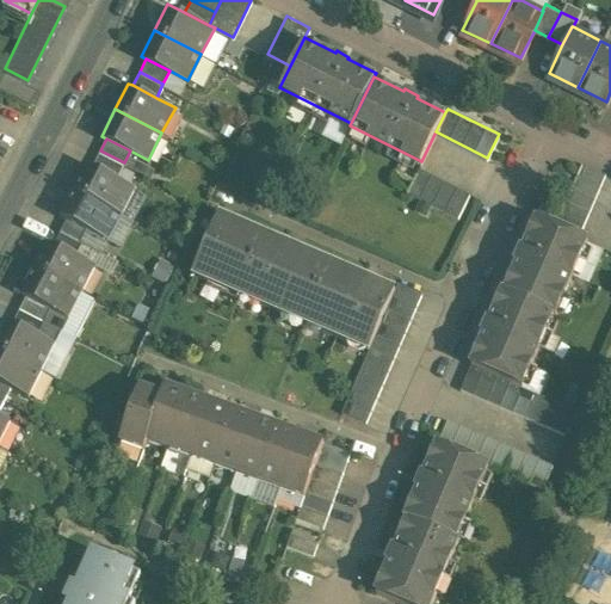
[(124,162),(100,151),(93,165),(117,177),(124,162)]
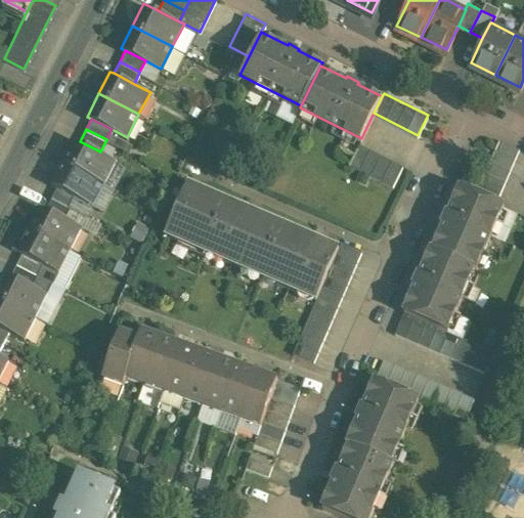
[(519,146),(498,137),(493,148),(514,157),(519,146)]
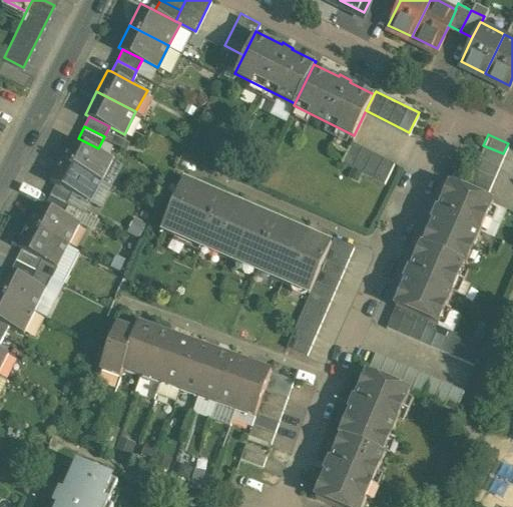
[(78,138),(74,136),(63,157),(102,177),(113,156),(98,148),(78,138)]
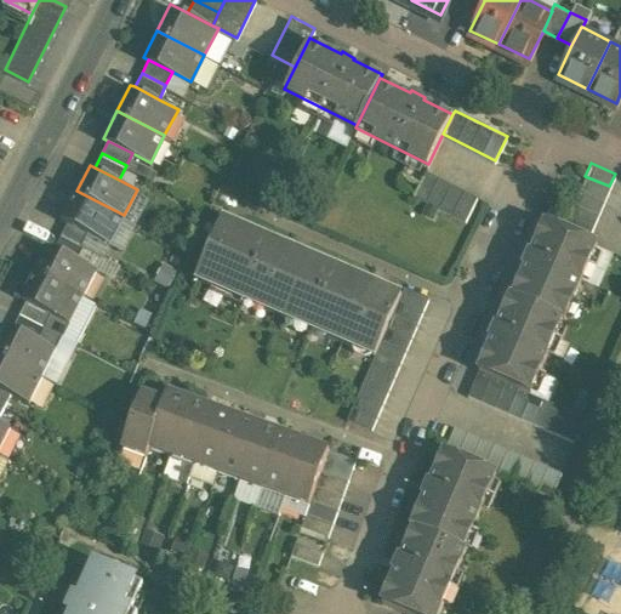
[(478,194),(426,169),(414,193),(466,220),(478,194)]
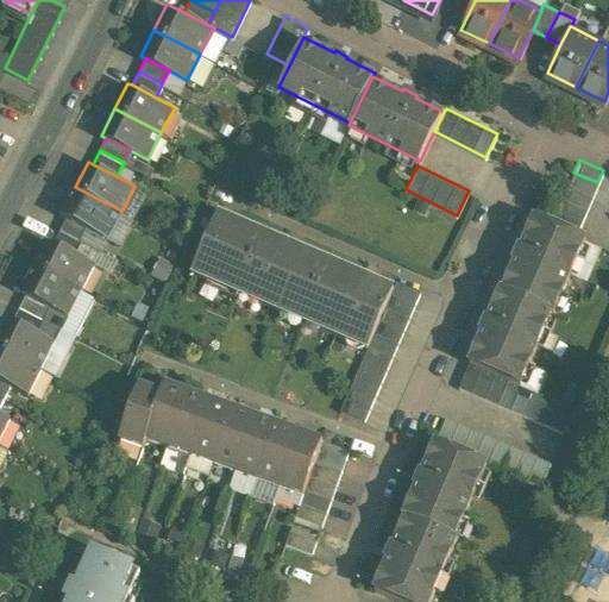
[(597,182),(573,173),(569,185),(592,195),(597,182)]
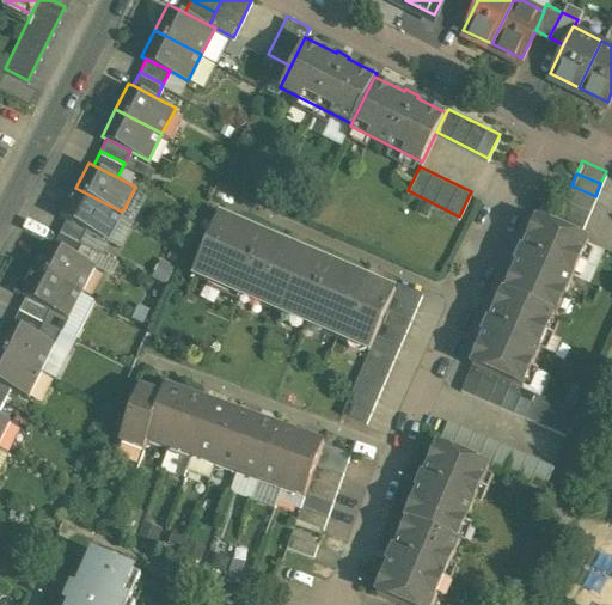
[(595,196),(571,185),(565,199),(591,209),(595,196)]
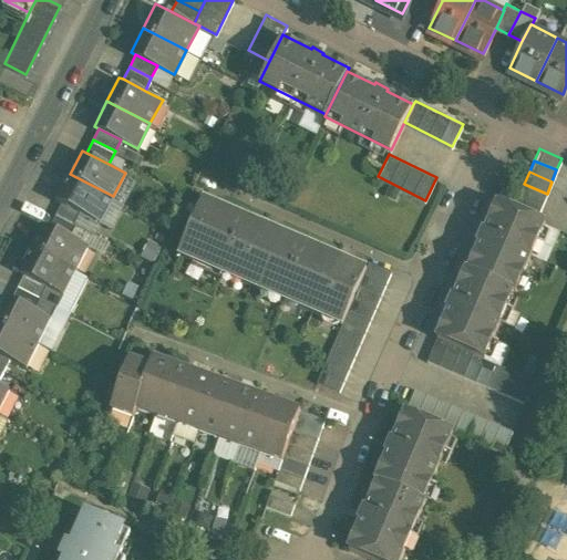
[(113,196),(70,174),(57,199),(88,215),(100,221),(113,196)]
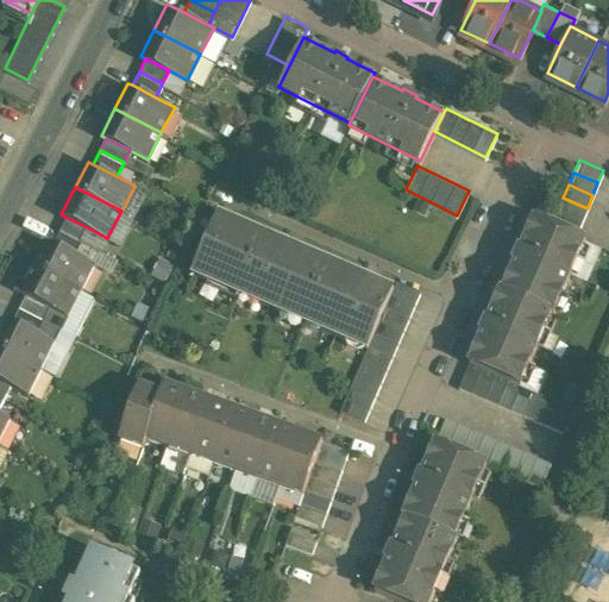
[(588,208),(563,198),(558,209),(582,220),(588,208)]
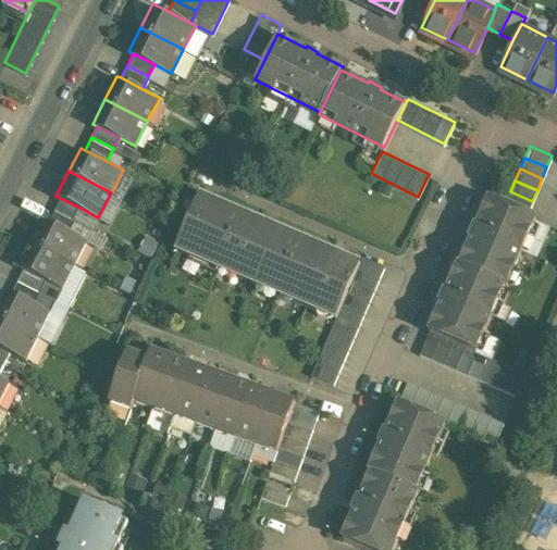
[(235,271),(260,220),(261,219),(200,191),(175,248),(188,253),(190,251),(235,270),(235,271)]
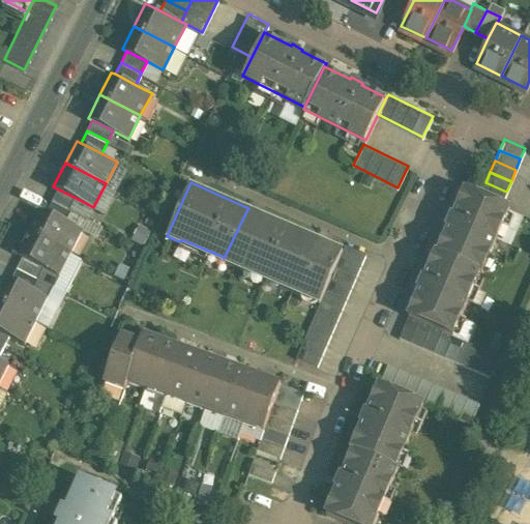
[(486,182),(480,195),(501,203),(506,192),(486,182)]
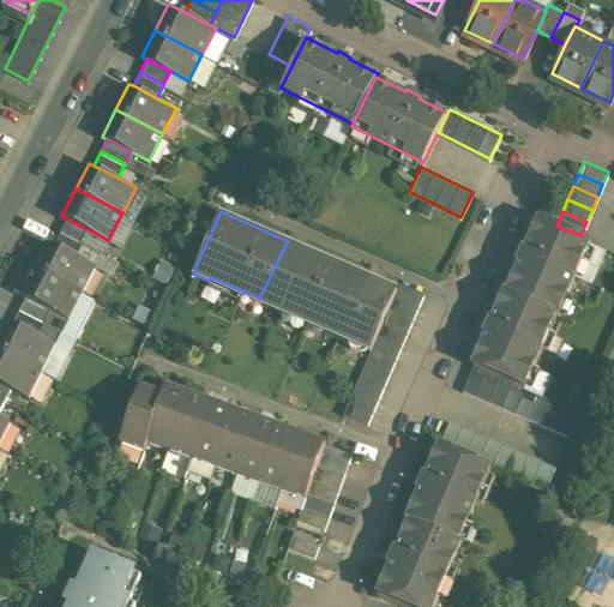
[(95,233),(67,218),(61,230),(89,245),(95,233)]
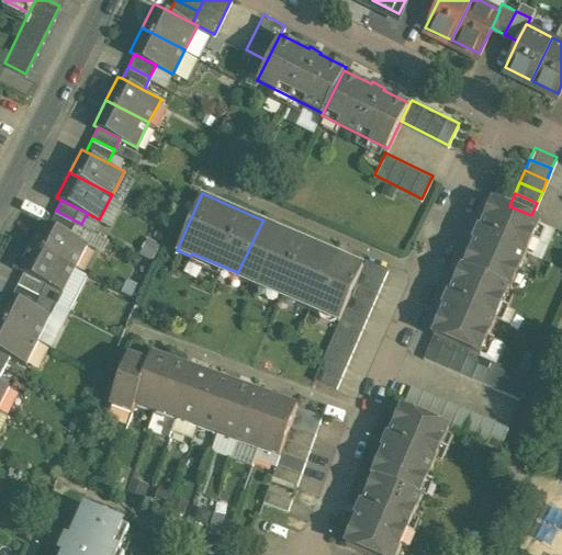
[(465,267),(508,284),(510,285),(540,218),(531,215),(509,206),(493,200),(481,227),(480,227),(475,237),(476,238),(465,267)]
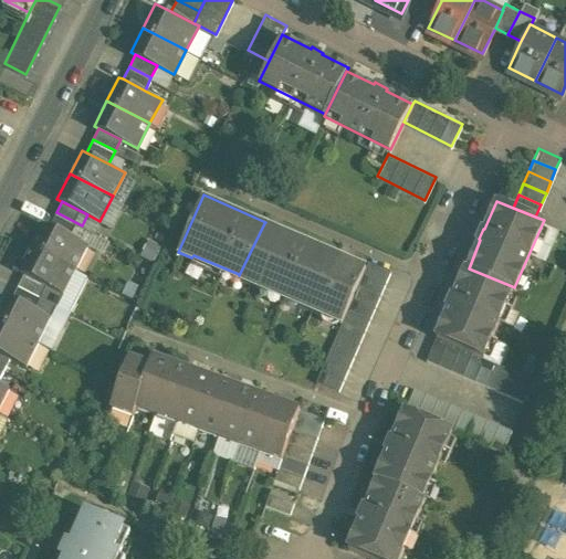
[(82,225),(56,212),(50,224),(75,238),(82,225)]
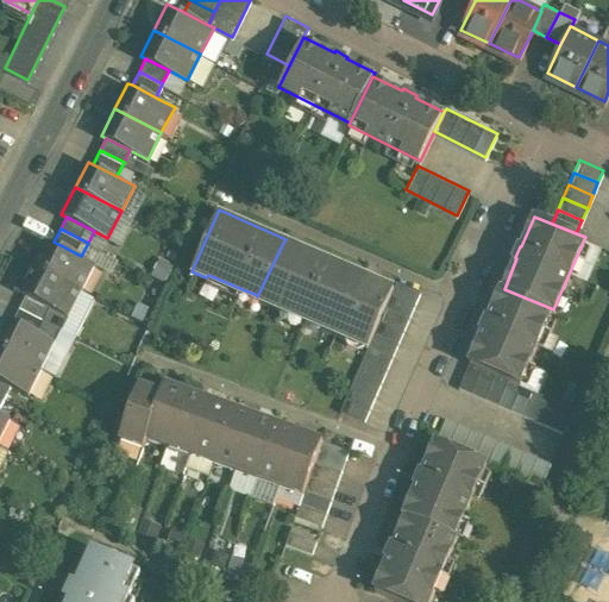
[(54,242),(48,239),(35,264),(81,288),(94,263),(81,256),(54,242)]
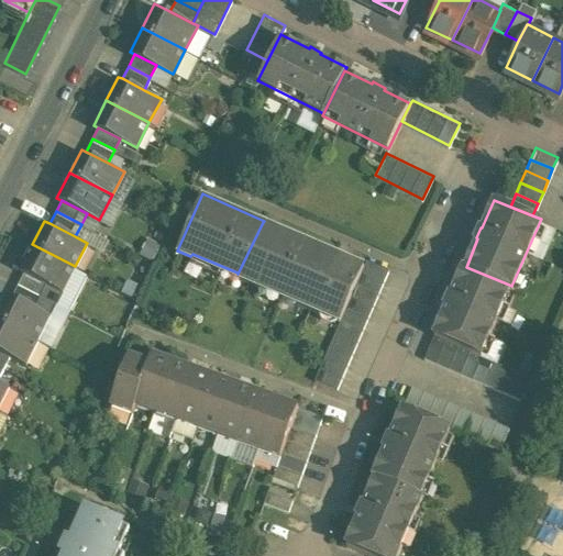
[(283,292),(305,241),(263,222),(238,274),(239,277),(262,288),(266,286),(283,292)]
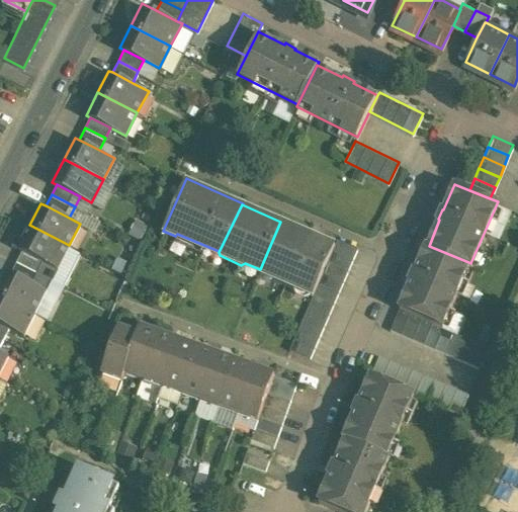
[(280,222),(260,269),(270,274),(271,278),(292,287),(296,285),(311,291),(310,294),(312,295),(335,243),(317,236),(316,237),(280,222)]
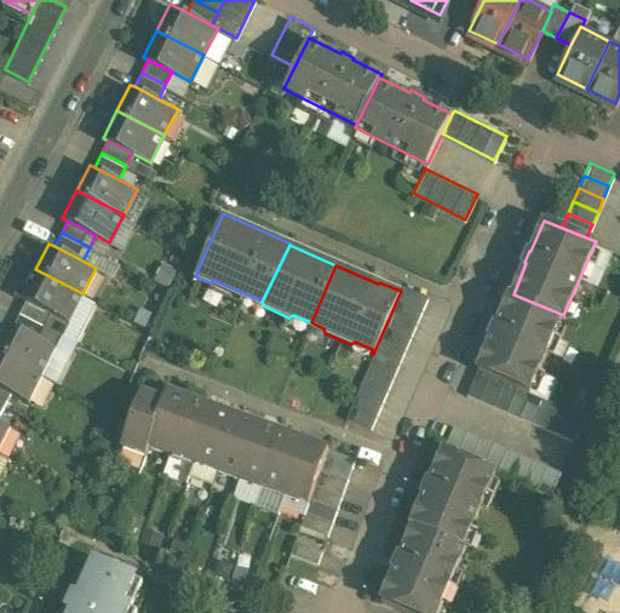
[(82,293),(35,269),(22,296),(27,298),(50,311),(69,320),(82,293)]
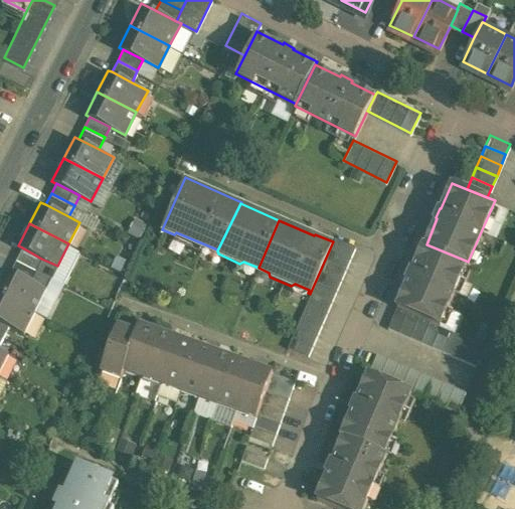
[(336,236),(288,346),(308,354),(356,244),(336,236)]
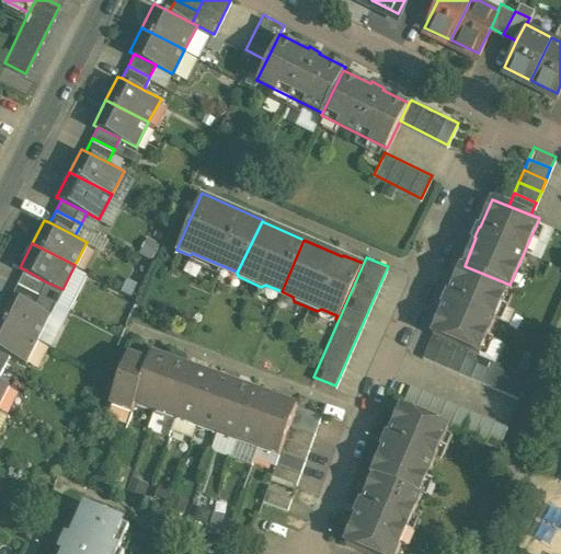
[(507,284),(465,266),(462,265),(450,292),(448,291),(444,302),(446,303),(434,331),(479,350),(507,284)]
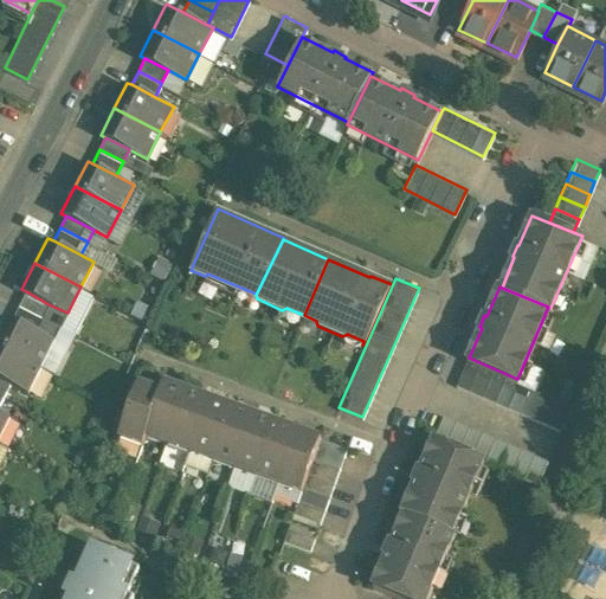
[(49,304),(26,291),(19,304),(43,316),(49,304)]
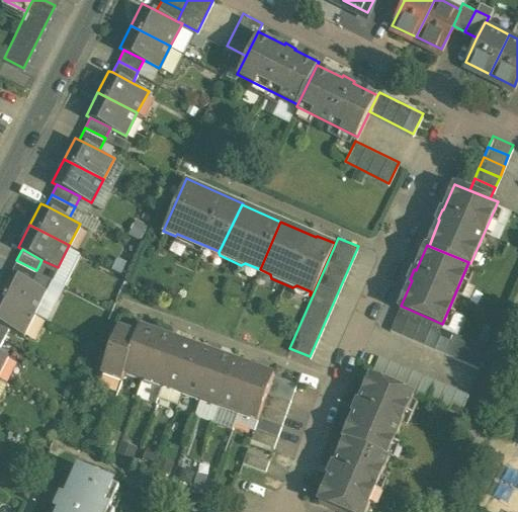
[(36,270),(16,260),(11,271),(31,281),(36,270)]
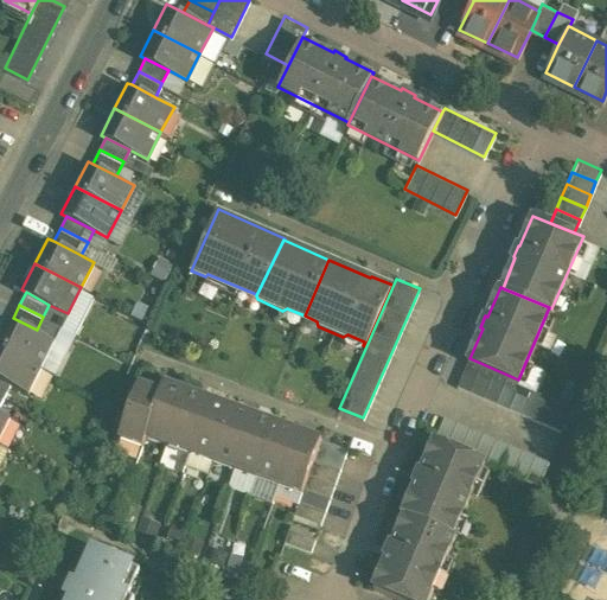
[(68,313),(49,305),(43,317),(61,326),(68,313)]
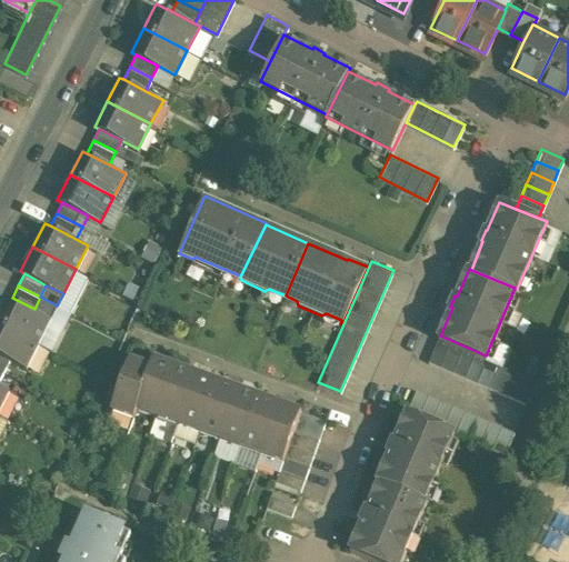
[(12,298),(7,295),(0,309),(0,322),(39,342),(51,318),(35,309),(12,298)]
